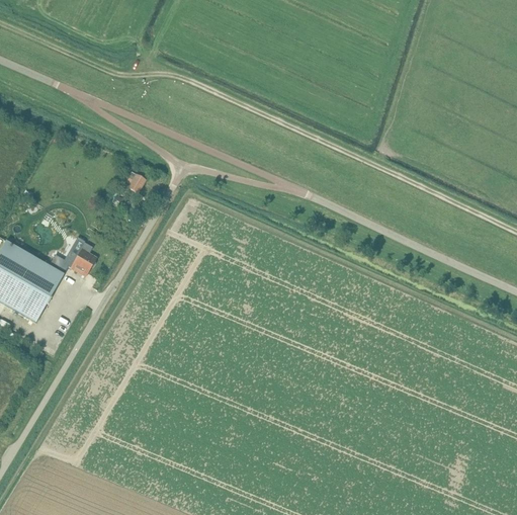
[(139,192),(147,179),(133,170),(126,180),(131,182),(127,186),(139,192)]
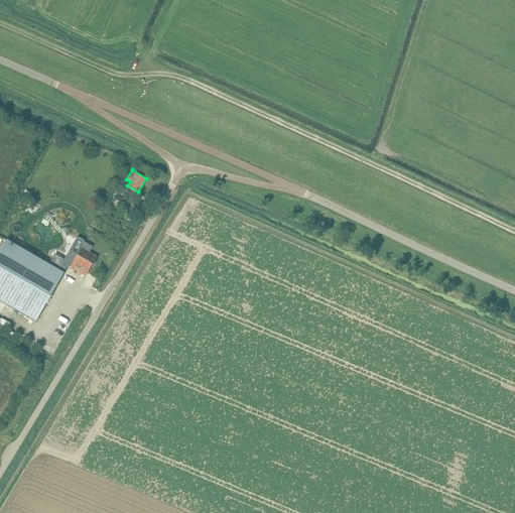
[(117,193),(113,200),(119,204),(124,197),(117,193)]
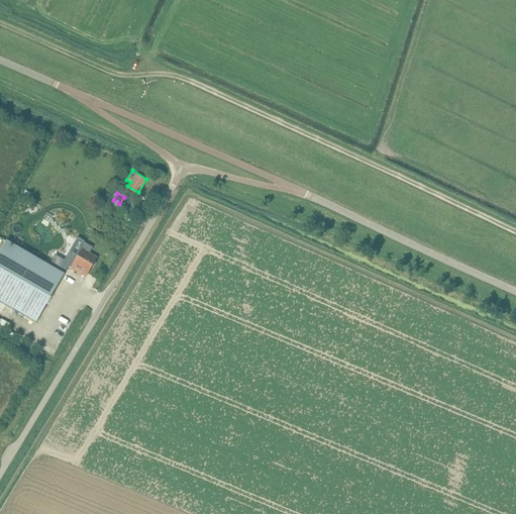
[(56,252),(49,263),(65,272),(69,265),(75,268),(74,269),(75,269),(76,268),(83,272),(84,270),(88,272),(93,265),(94,264),(96,261),(96,260),(97,258),(89,252),(94,244),(78,234),(65,258),(56,252)]
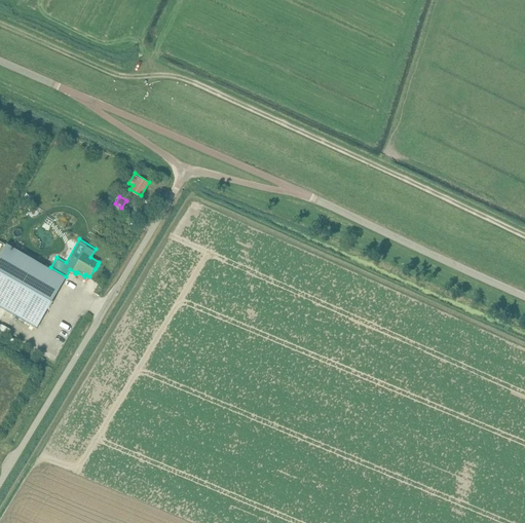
[(6,244),(0,254),(0,304),(37,327),(66,277),(6,244)]
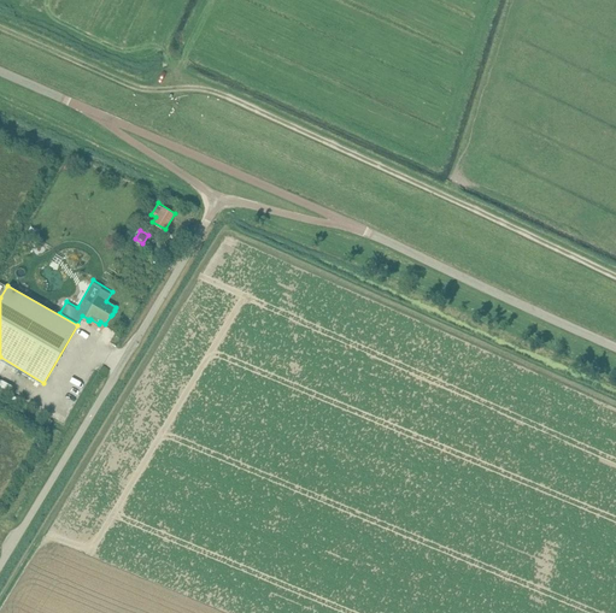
[(78,382),(88,387),(94,375),(83,370),(78,382)]
